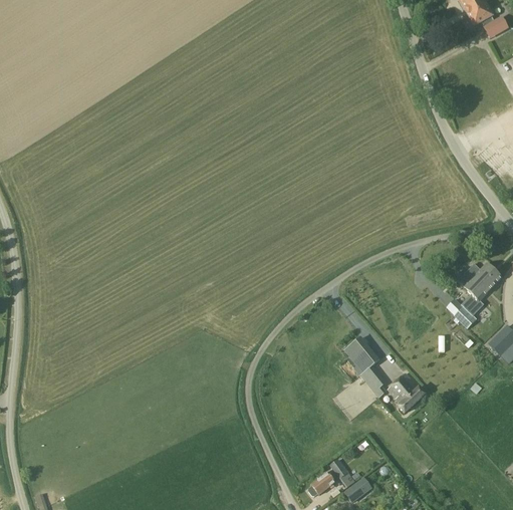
[(474,24),(482,20),(484,24),(494,18),(492,14),(484,0),(461,0),(474,24)]
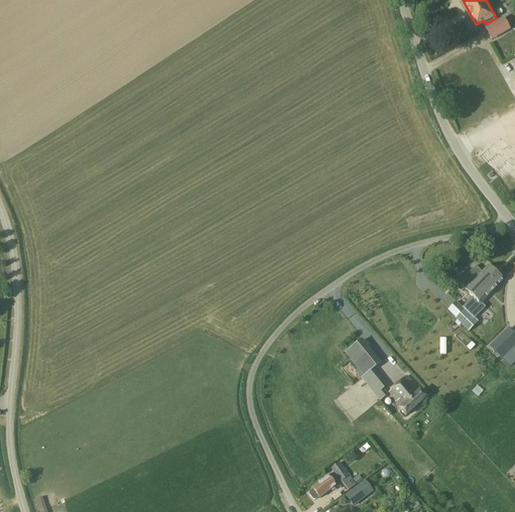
[(499,17),(496,19),(497,20),(496,20),(502,31),(510,26),(504,15),(499,17)]
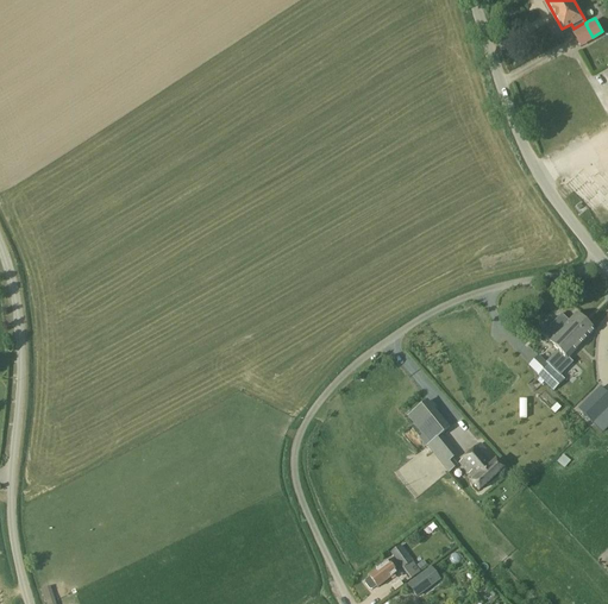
[(545,304),(538,299),(530,307),(537,314),(545,304)]
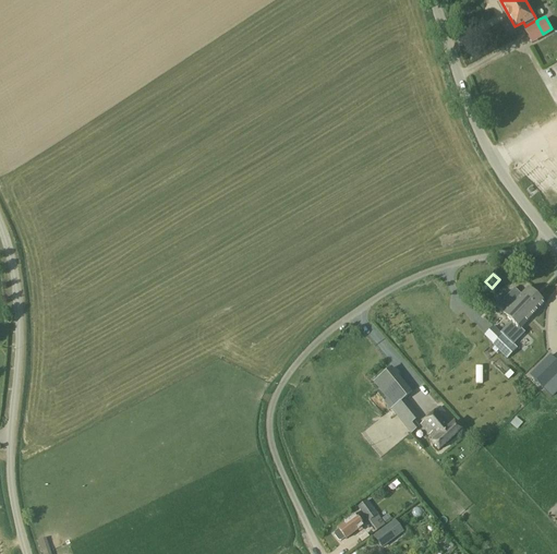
[(498,303),(512,317),(537,292),(529,284),(522,291),(517,287),(511,292),(510,291),(498,303)]
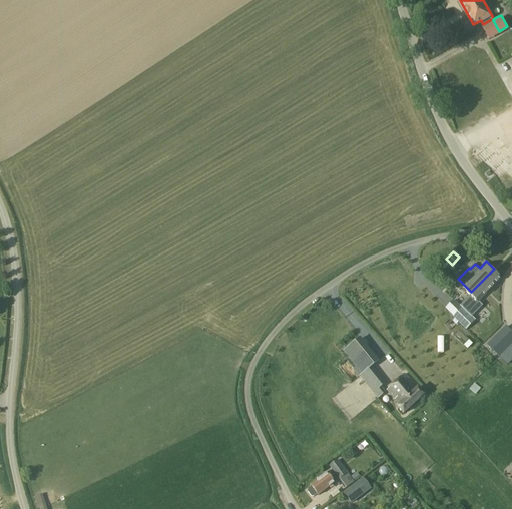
[(494,269),(471,292),(478,299),(468,310),(463,304),(453,313),(467,327),(488,303),(481,297),(501,276),(494,269)]
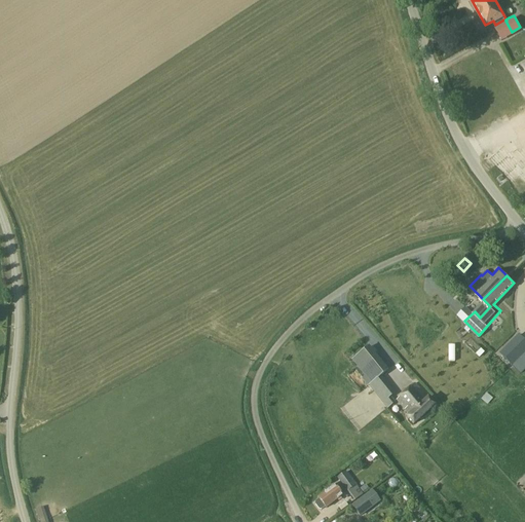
[(524,338),(519,332),(501,349),(513,362),(524,348),(524,338)]
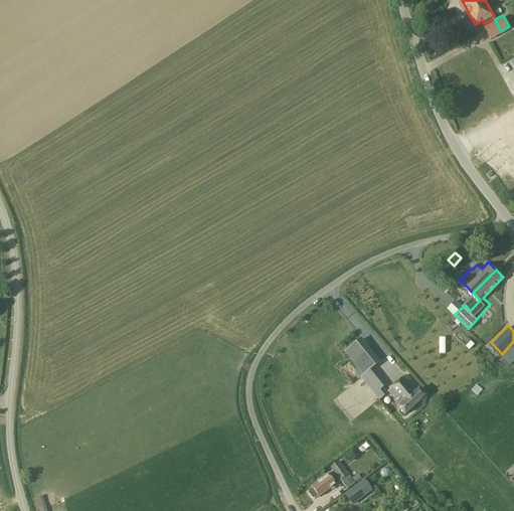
[(387,383),(373,366),(381,359),(362,336),(346,349),(365,372),(360,376),(379,398),(387,391),(383,386),(387,383)]
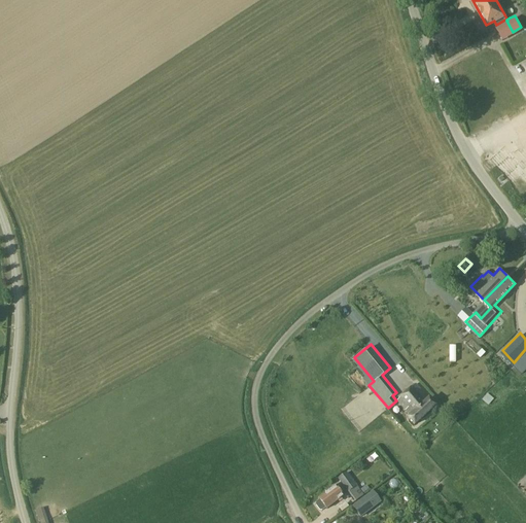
[(408,414),(415,422),(437,403),(429,393),(428,394),(417,381),(397,398),(400,401),(406,408),(410,412),(408,414)]
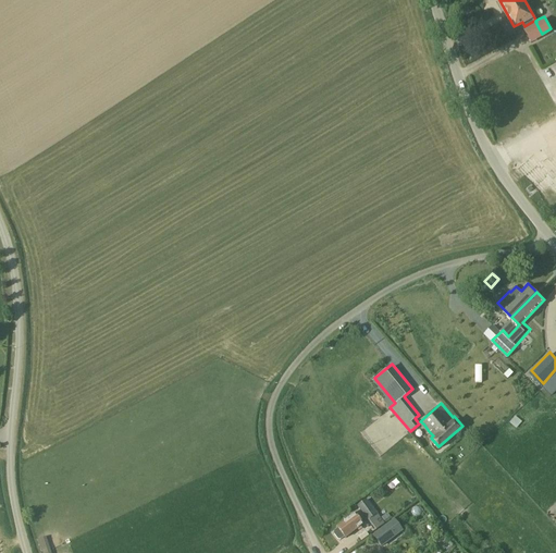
[(358,503),(375,527),(385,519),(368,495),(358,503)]
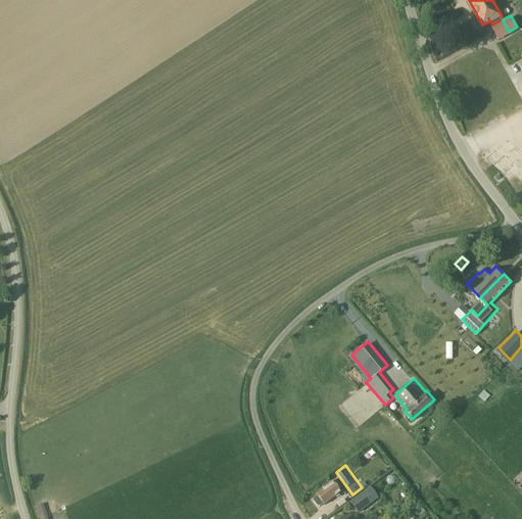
[(318,492),(319,493),(315,496),(315,498),(318,503),(321,504),(324,501),(325,502),(341,489),(334,479),(318,492)]
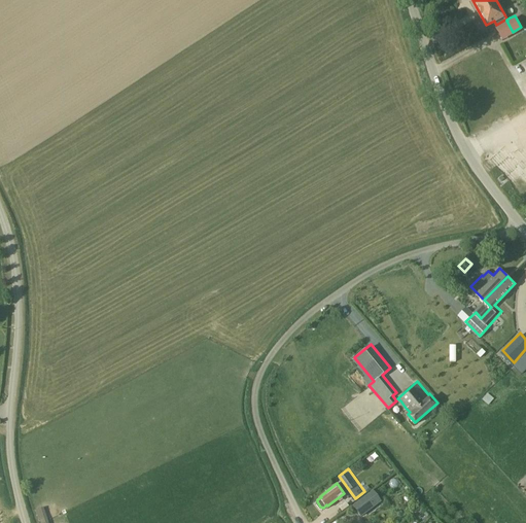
[(382,500),(374,489),(353,504),(362,516),(382,500)]
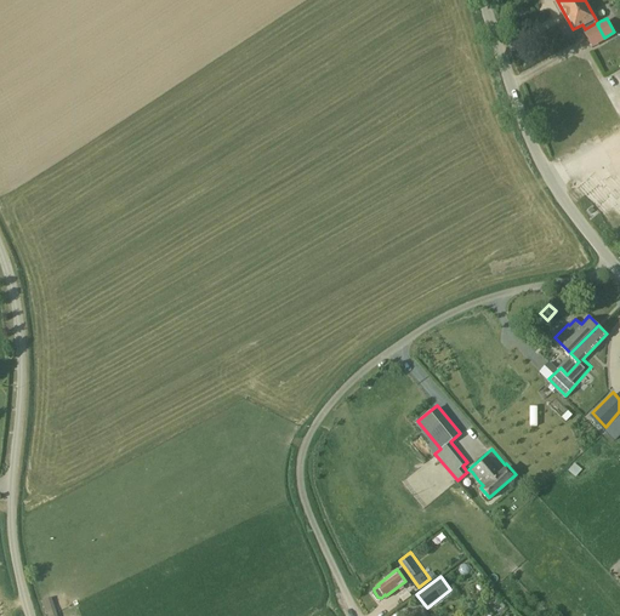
[(43,595),(49,615),(61,615),(53,592),(43,595)]
